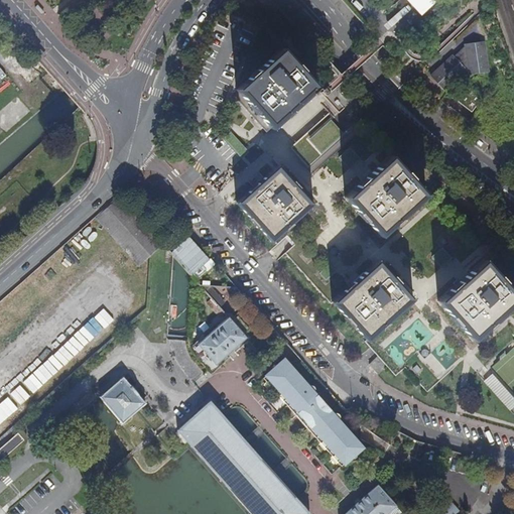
[(411,0),(422,12),(435,0),(411,0)]
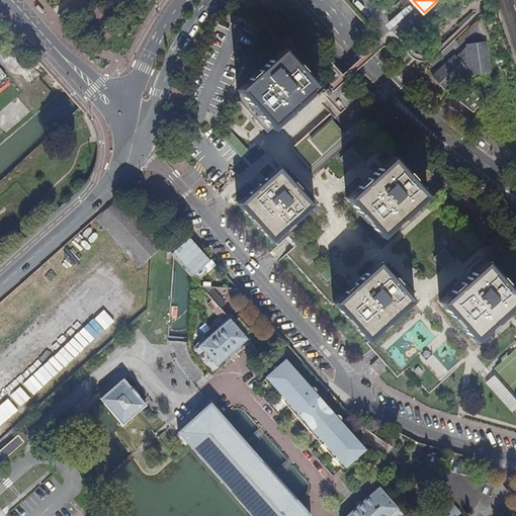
[(39,2),(36,5),(44,13),(47,10),(39,2)]
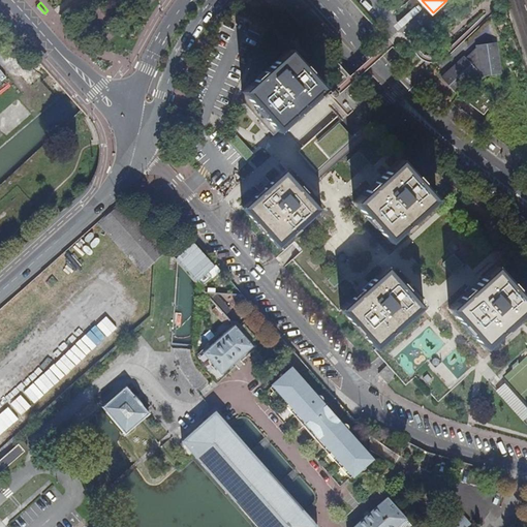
[(478,47),(467,57),(465,55),(441,76),(455,91),(478,70),(482,69),(483,74),(502,72),(498,40),(478,43),(478,47)]
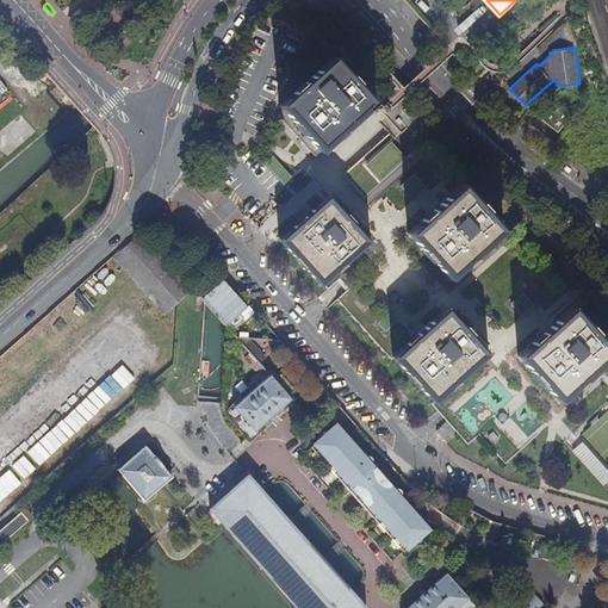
[(54,64),(56,62),(49,54),(47,55),(54,64)]
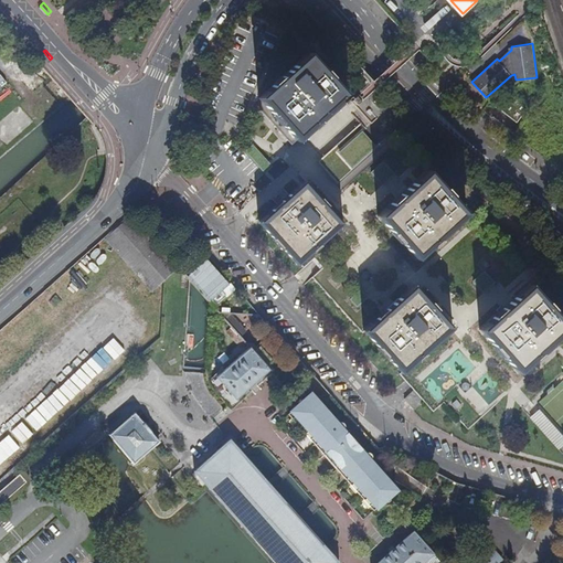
[(271,116),(295,142),(299,138),(350,93),(312,51),(262,96),(276,112),(271,116)]
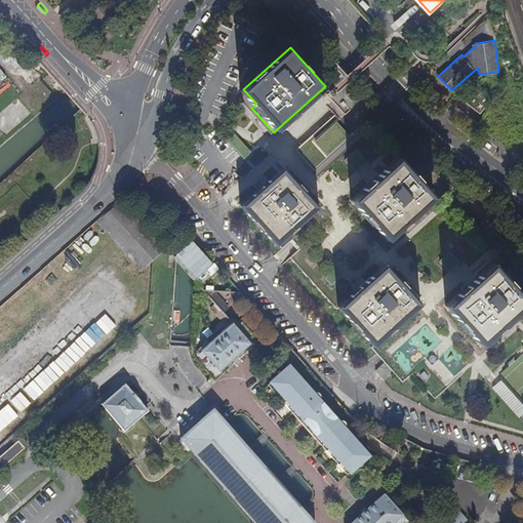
[(54,92),(63,85),(63,84),(63,83),(58,79),(50,87),(54,92)]
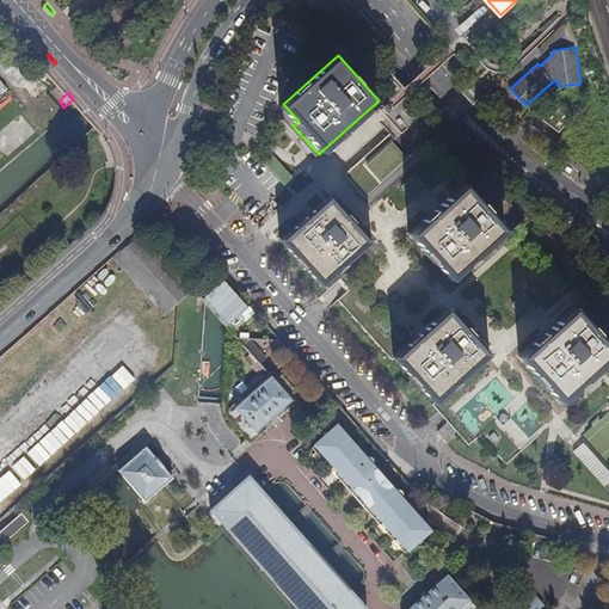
[(328,155),(382,106),(386,110),(388,112),(399,125),(395,128),(345,173),(349,176),(351,179),(403,134),(411,127),(408,123),(392,105),(383,96),(379,100),(324,149),(328,155)]
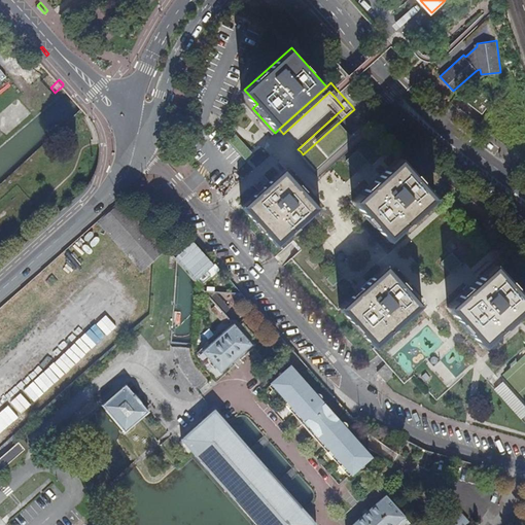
[(492,101),(470,83),(461,95),(461,96),(461,98),(479,113),(481,113),(482,113),(483,112),(492,101)]
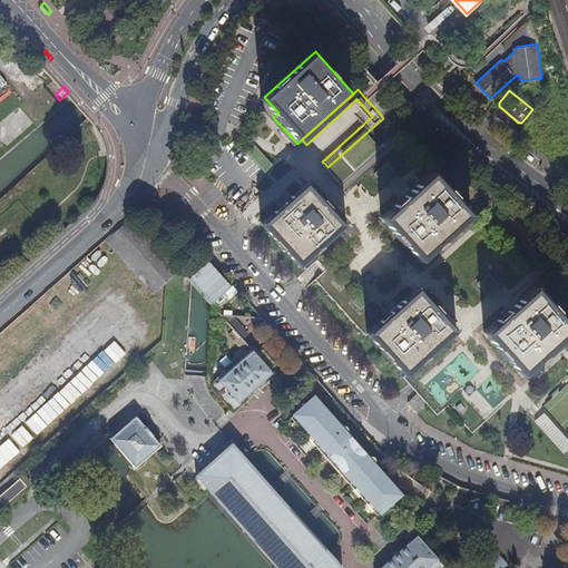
[(375,125),(327,167),(343,184),(391,142),(393,139),(398,135),(392,128),(383,118),(375,125)]
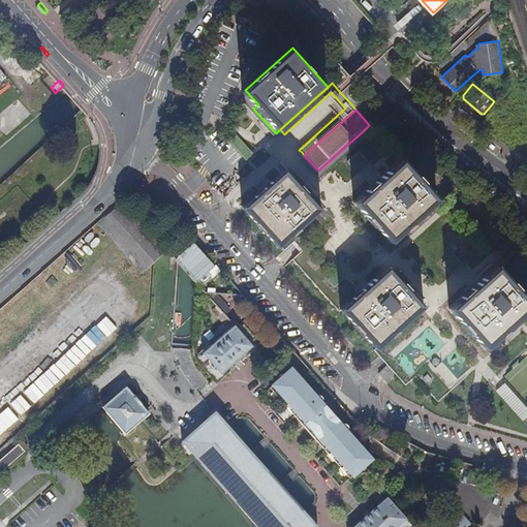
[(322,176),(370,134),(365,129),(363,131),(318,171),(320,173),(322,176)]
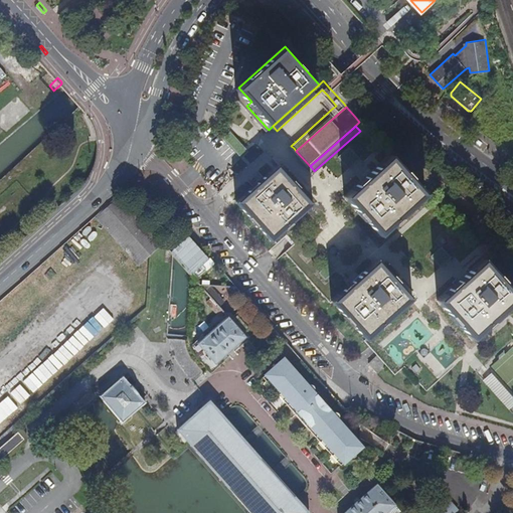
[(364,180),(348,194),(381,232),(428,191),(393,154),(383,162),(380,166),(374,170),(369,175),(364,180)]
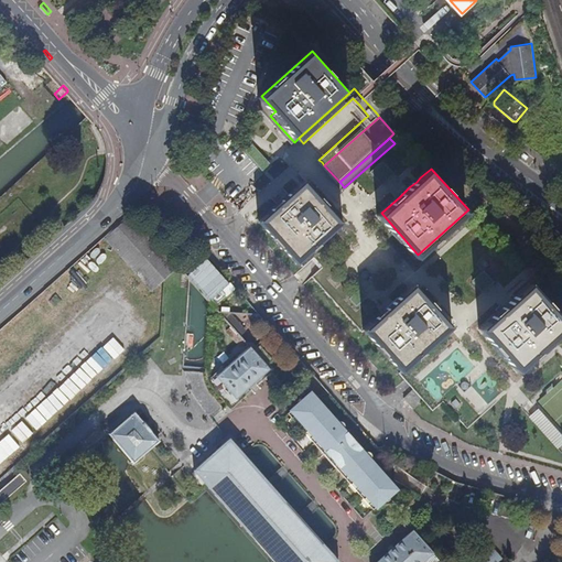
[(344,222),(306,179),(301,184),(292,193),(284,200),(280,203),(272,209),(261,220),(299,262),(336,228),(344,222)]
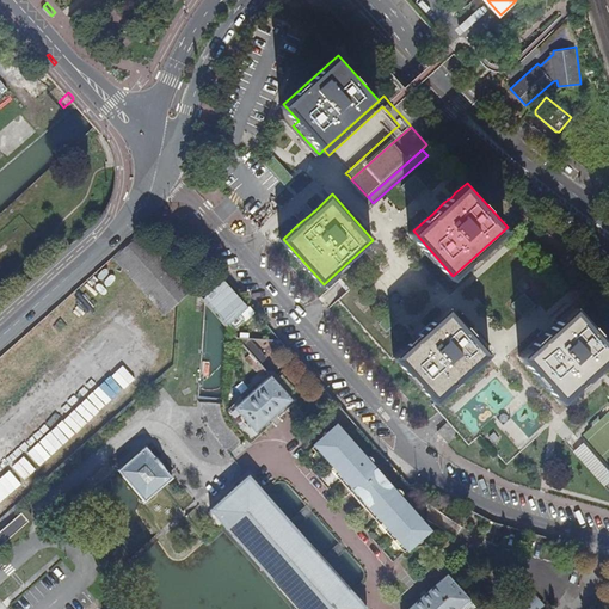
[(196,288),(145,231),(116,257),(166,314),(179,302),(196,288)]
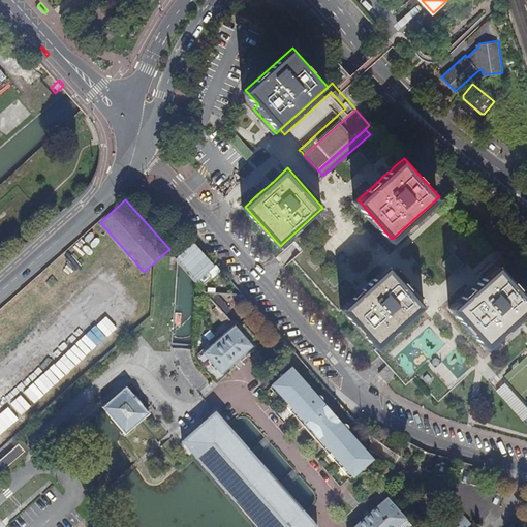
[(193,267),(206,255),(194,244),(183,254),(193,267)]
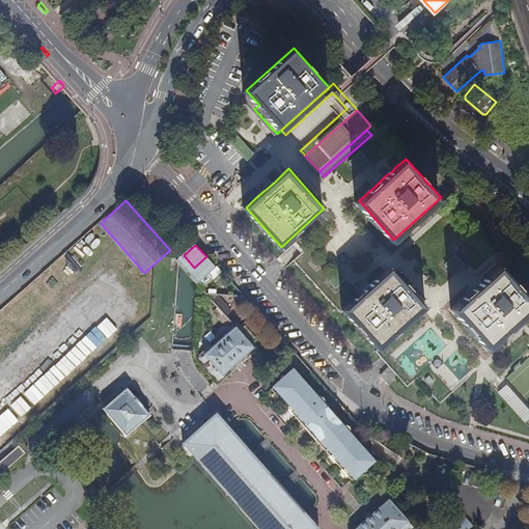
[(395,271),(392,266),(387,271),(372,283),(368,286),(362,293),(344,308),(380,347),(425,307),(427,306),(426,305),(395,271)]
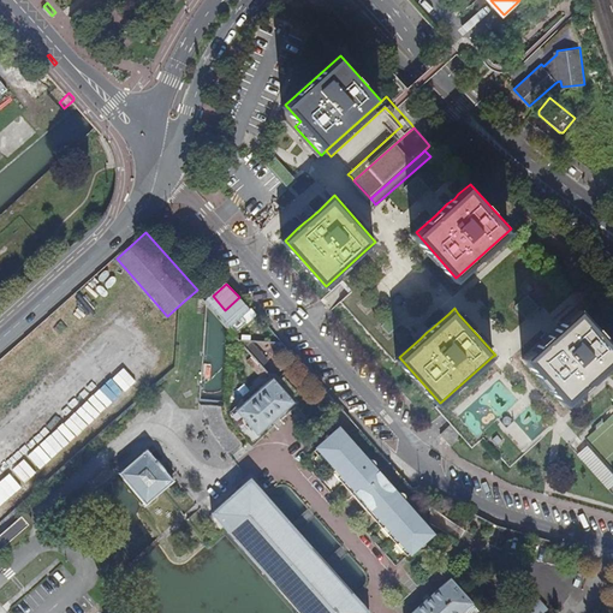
[(551,335),(527,357),(566,403),(612,361),(612,344),(581,308),(563,325),(555,331),(551,335)]
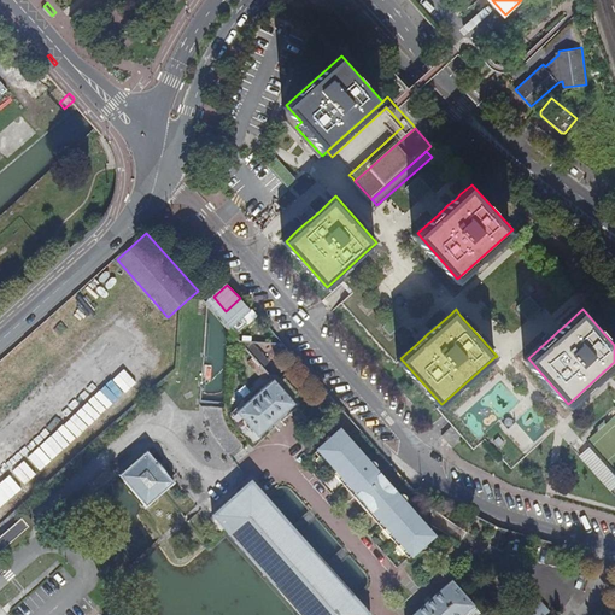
[(273,364),(252,341),(241,341),(255,355),(249,361),(264,378),(269,373),(267,369),(273,364)]
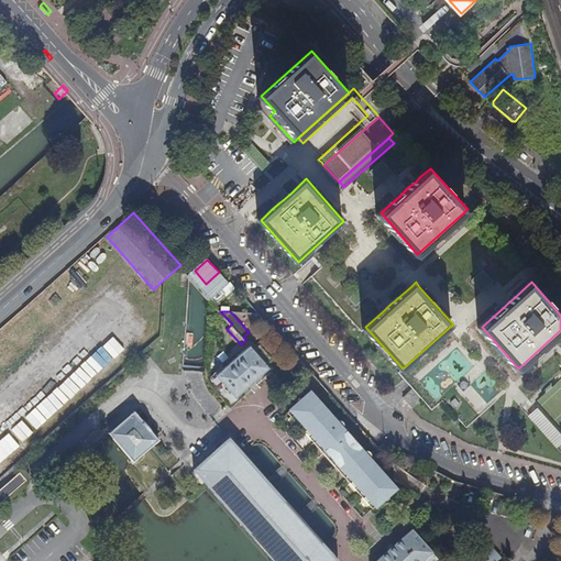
[(114,333),(28,415),(40,428),(127,347),(114,333)]
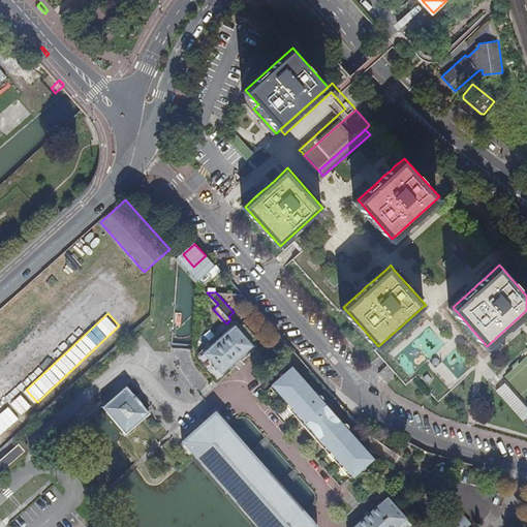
[(253,345),(236,324),(205,352),(222,373),(253,345)]
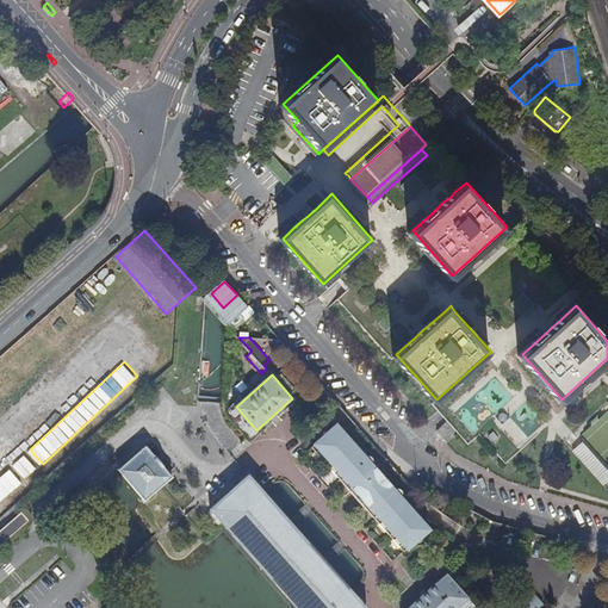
[(496,419),(519,444),(528,435),(506,410),(496,419)]
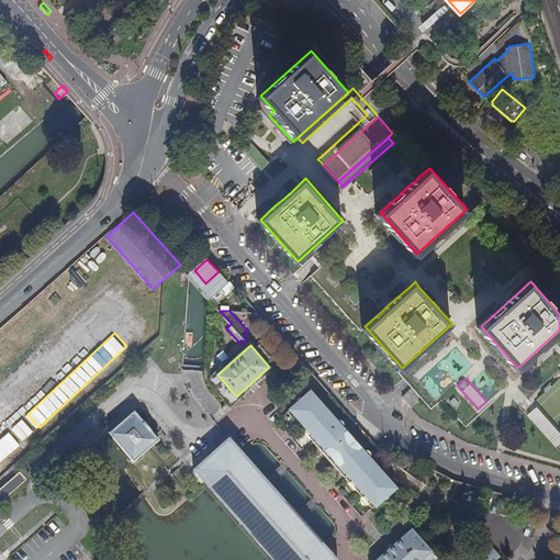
[(404,393),(413,404),(422,398),(414,387),(404,393)]
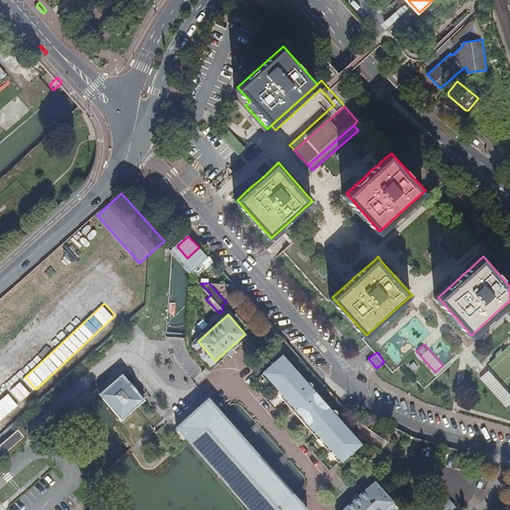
[(361,442),(337,415),(338,412),(337,409),(334,408),(331,409),(312,388),(313,385),(313,383),(312,382),(309,381),(307,382),(283,355),(277,361),(274,359),(272,360),(271,362),(271,365),(262,373),(287,401),(341,460),(349,452),(352,452),(354,451),(354,448),(361,442)]
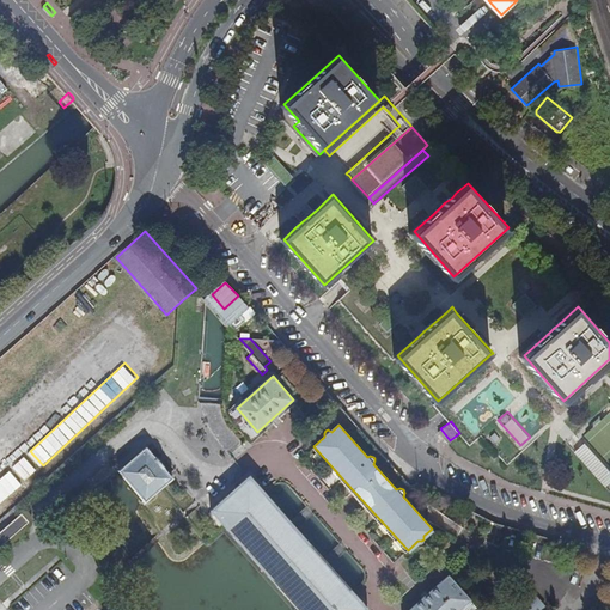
[(578,450),(608,483),(609,482),(609,468),(586,441),(578,450)]
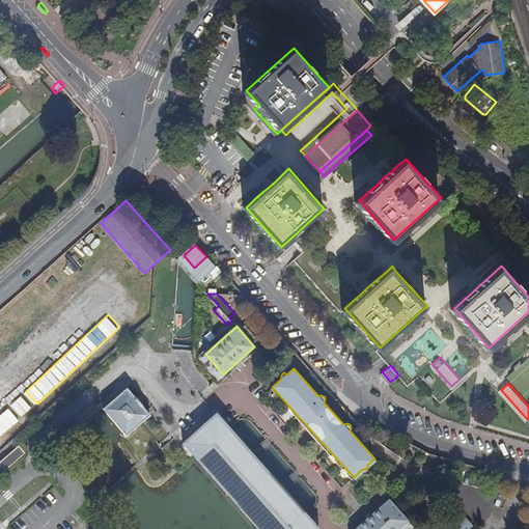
[(449,397),(449,385),(439,385),(438,396),(449,397)]
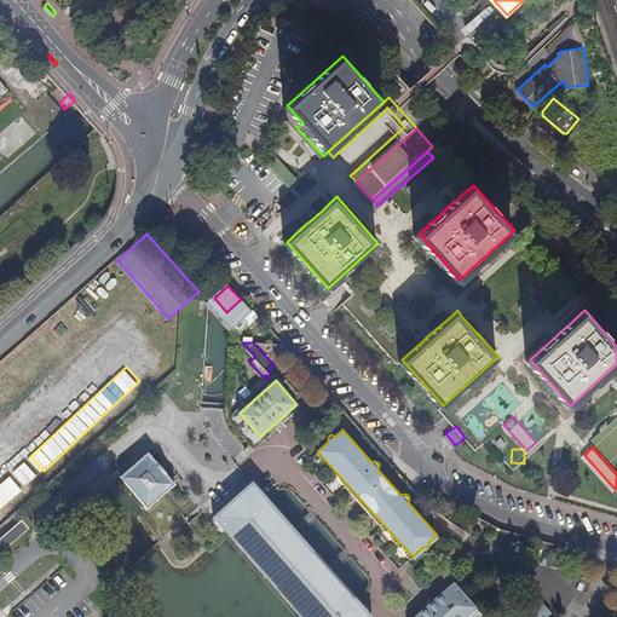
[(144,511),(177,482),(149,451),(116,479),(119,482),(144,511)]
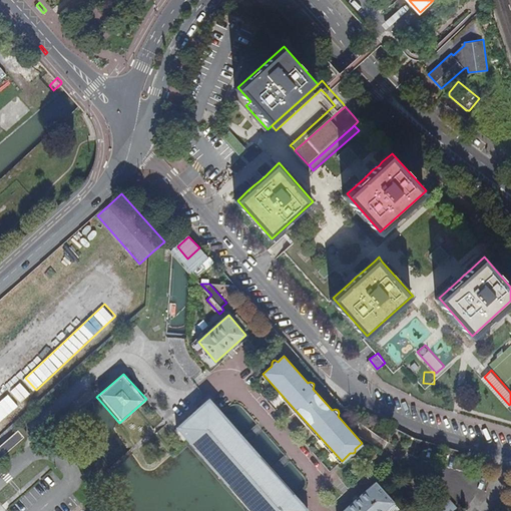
[(23,381),(11,389),(20,401),(32,393),(23,381)]
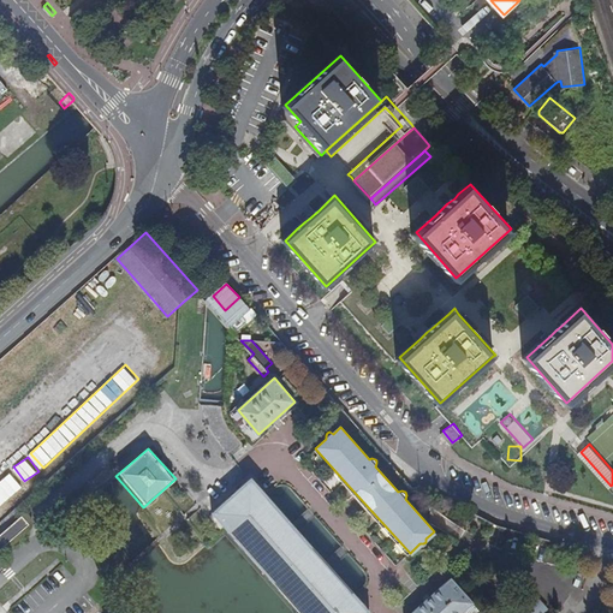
[(0,504),(1,505),(24,486),(12,471),(0,480),(0,504)]
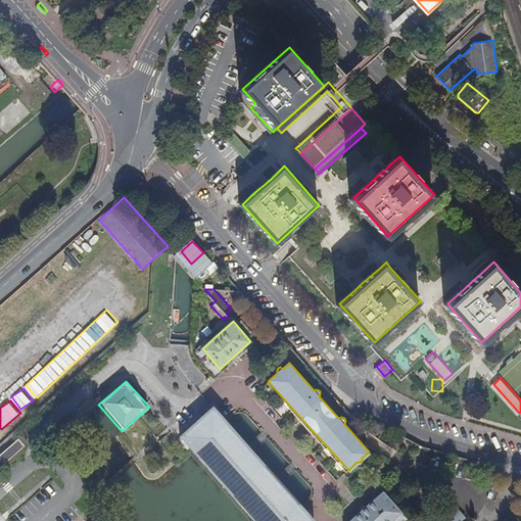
[(313,520),(315,520),(214,406),(181,435),(195,452),(256,520),(313,520)]
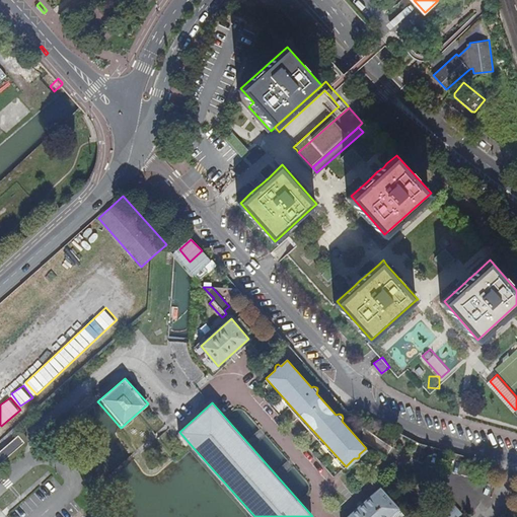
[(0,464),(22,445),(16,438),(0,452),(0,464)]
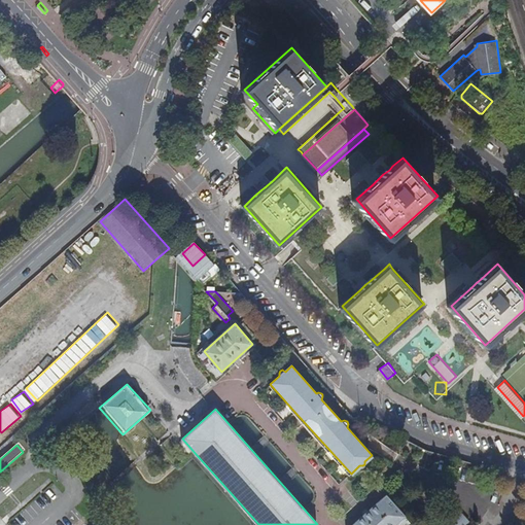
[(410,524),(413,523),(387,496),(355,524),(410,524)]
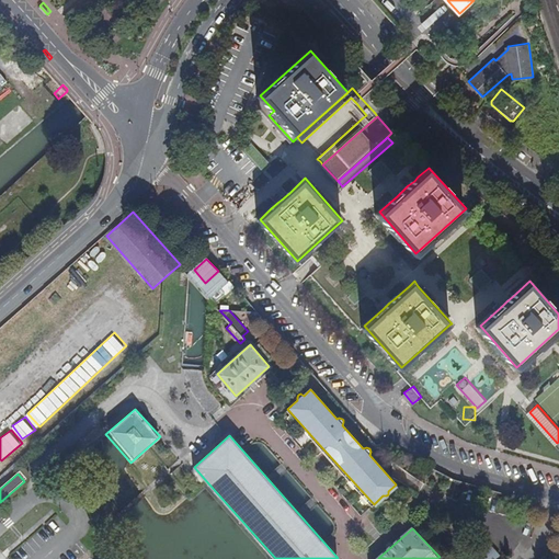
[(493,558),(500,554),(483,535),(463,552),(468,558),(493,558)]
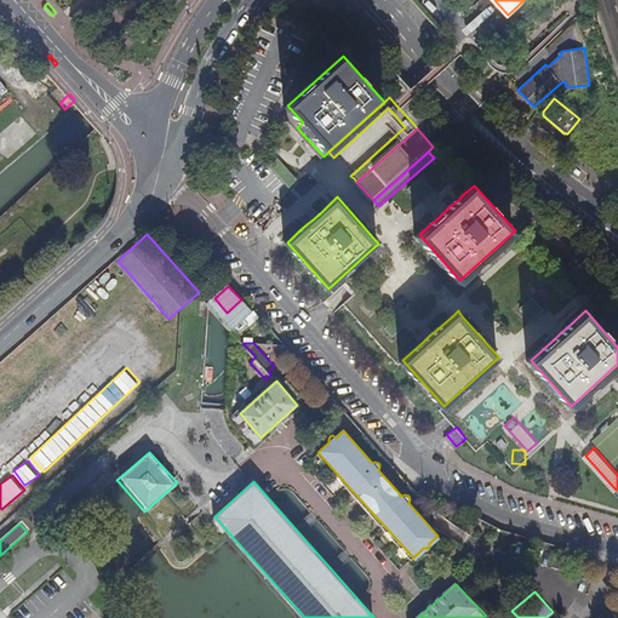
[(122,617),(109,602),(95,613),(98,617),(122,617)]
